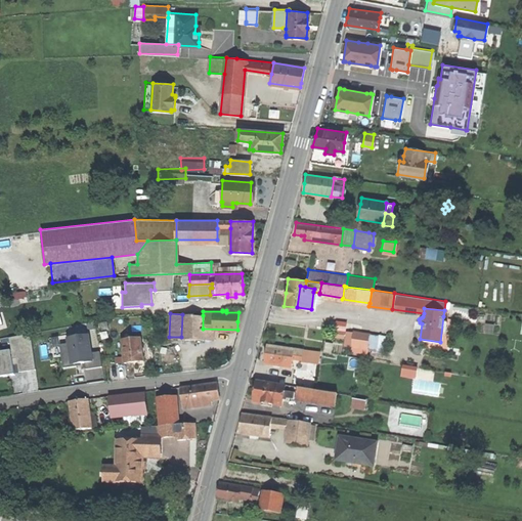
[(203,338),(203,329),(203,315),(182,314),(181,337),(203,338)]
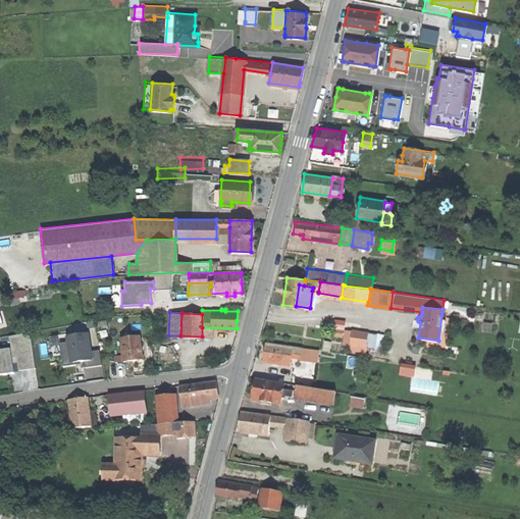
[(448,316),(442,315),(438,341),(418,338),(417,343),(444,347),(448,316)]
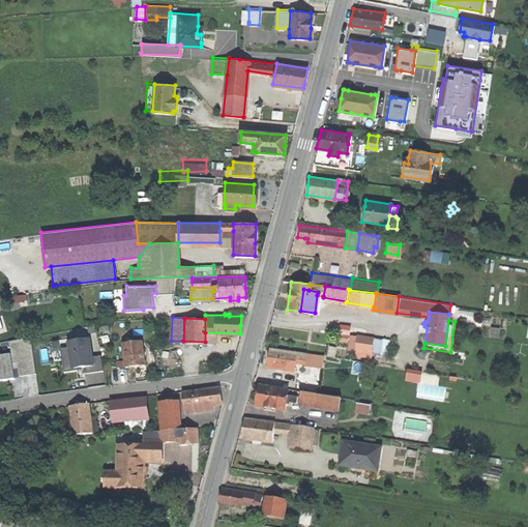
[(349,325),(341,323),(340,331),(348,332),(349,325)]
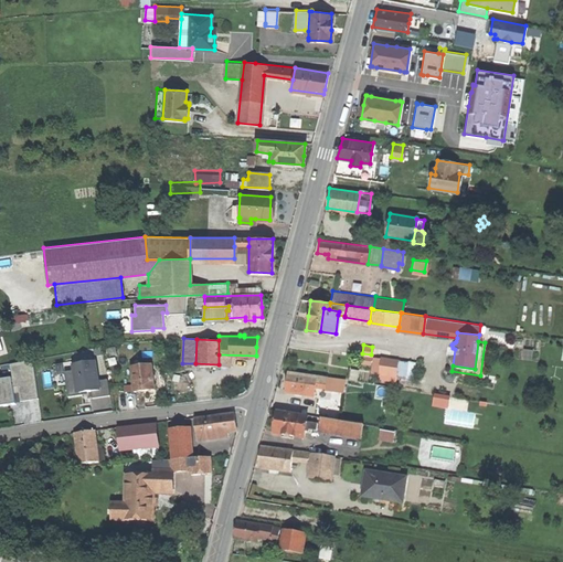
[(374,357),(373,361),(379,361),(378,372),(404,377),(406,361),(374,357)]
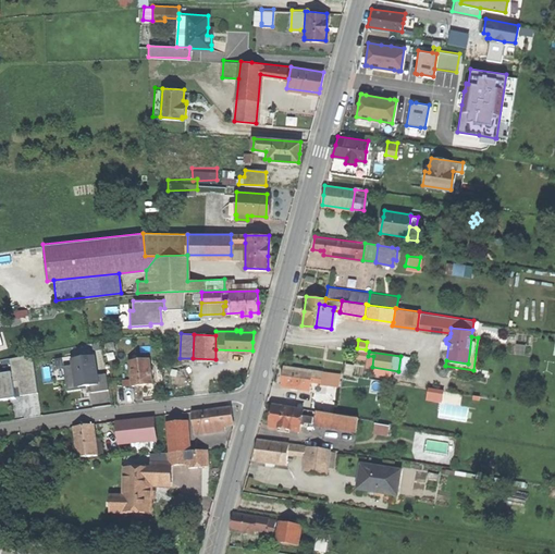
[(8,356),(10,370),(11,379),(16,379),(17,384),(19,393),(36,391),(31,353),(8,356)]
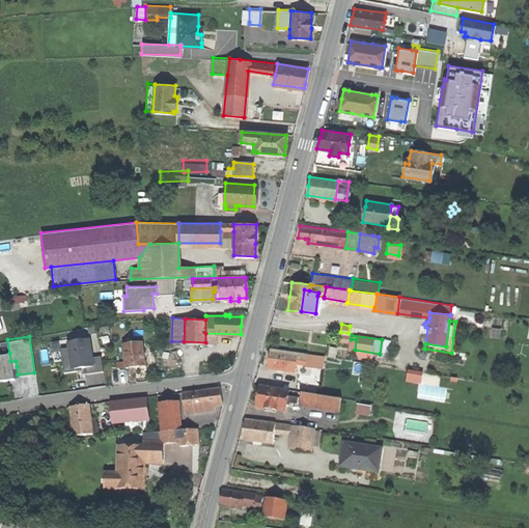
[(66,340),(67,346),(71,369),(76,369),(76,366),(80,366),(85,365),(92,364),(91,356),(88,337),(66,340)]
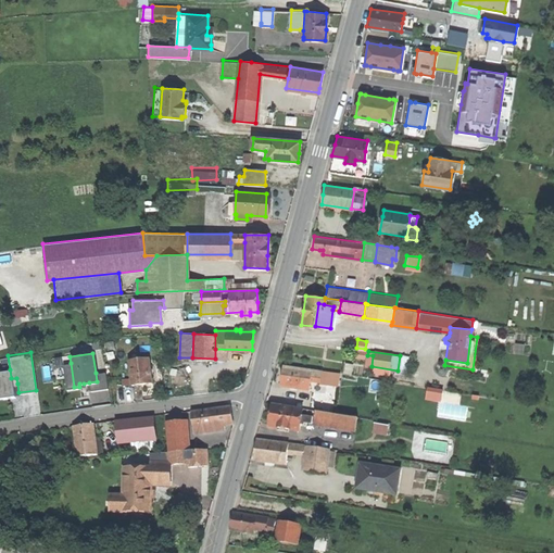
[(136,382),(151,381),(148,356),(140,356),(140,354),(131,354),(133,359),(128,359),(130,384),(136,382)]
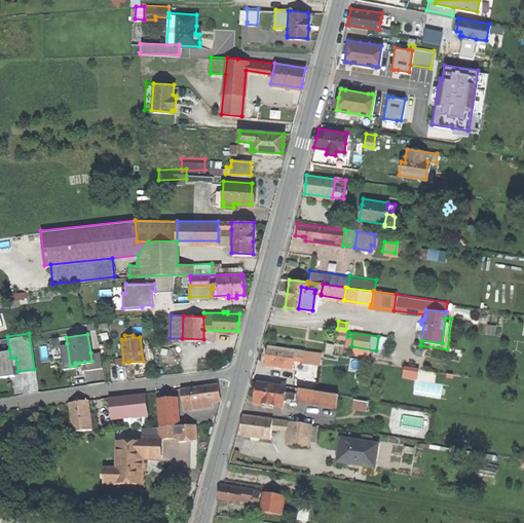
[(70,366),(67,343),(59,344),(63,368),(70,366)]
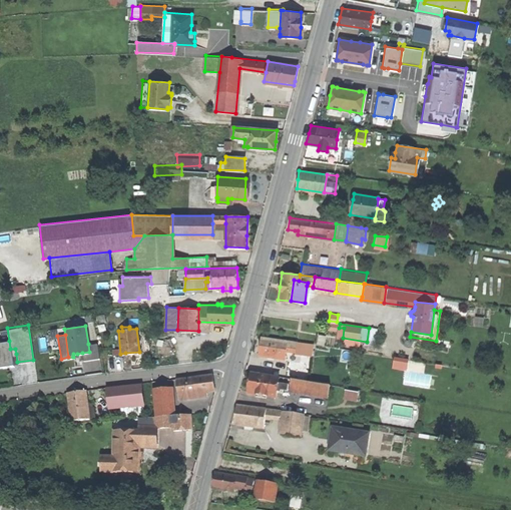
[(294,351),(296,341),(260,336),(258,349),(258,354),(284,358),(286,350),(294,351)]
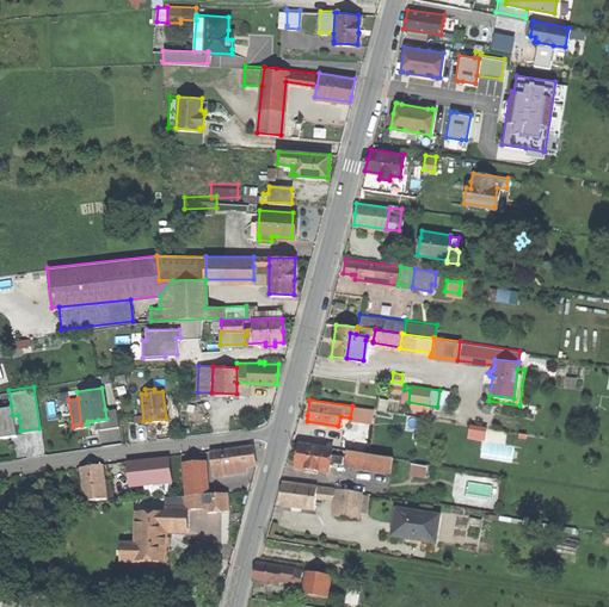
[(11,406),(0,407),(0,435),(14,433),(13,422),(12,415),(11,406)]
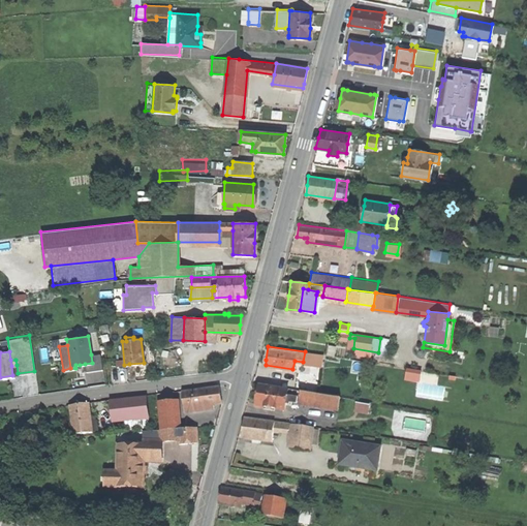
[(305,351),(303,362),(320,365),(321,354),(305,351)]
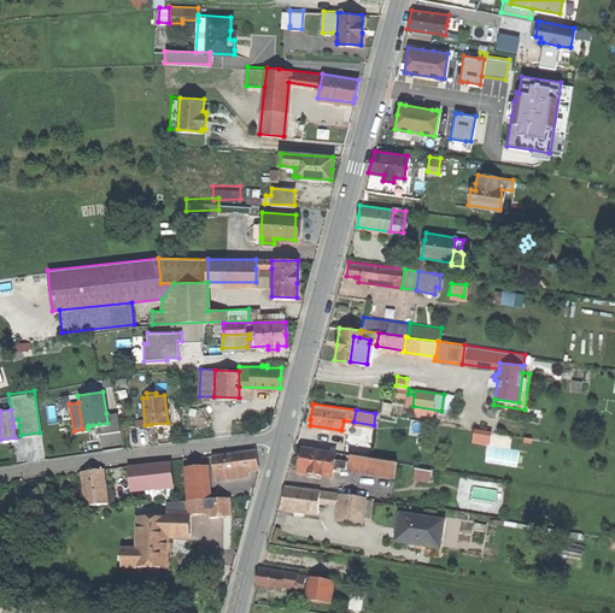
[(107,423),(99,424),(99,431),(118,429),(116,411),(106,413),(107,423)]
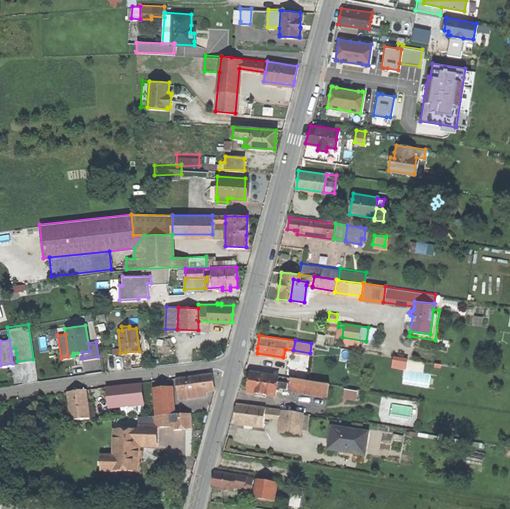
[(393,364),(403,366),(404,357),(394,356),(393,364)]
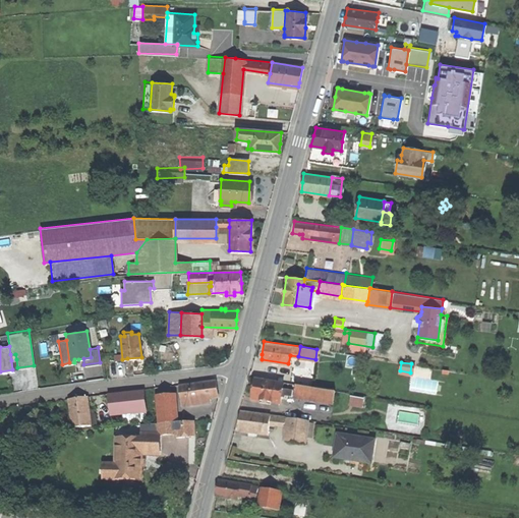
[(280,393),(281,388),(282,382),(254,378),(251,396),(266,399),(279,401),(280,393)]
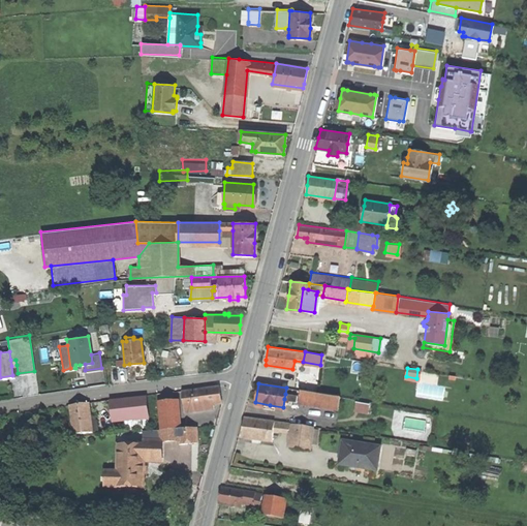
[(183,406),(220,401),(219,394),(218,384),(181,390),(183,406)]
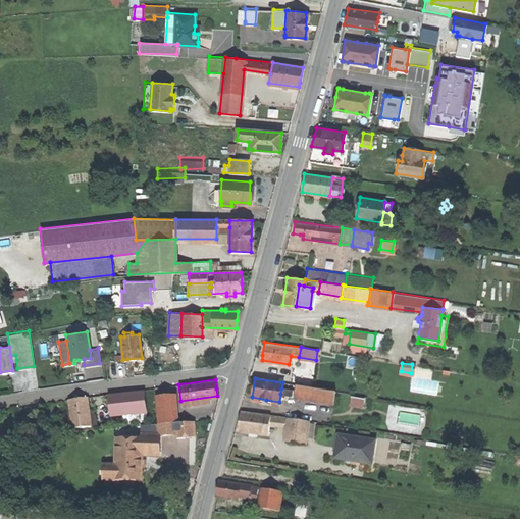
[(334,390),(296,383),(294,396),(332,402),(334,390)]
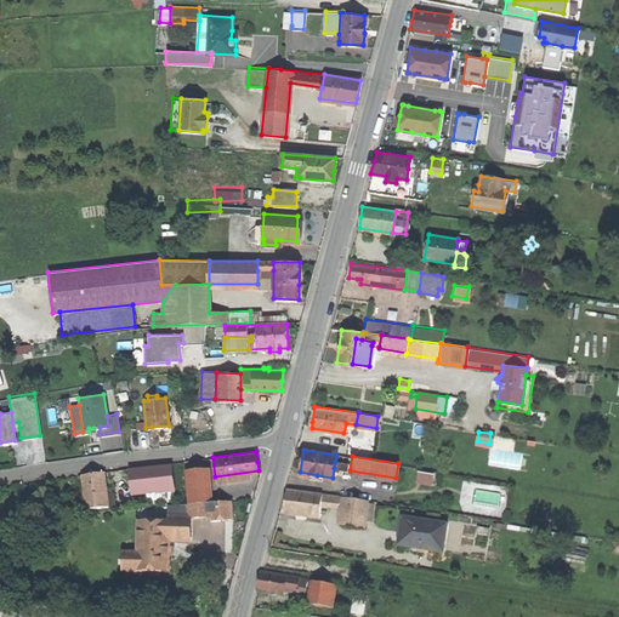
[(130,491),(174,487),(170,462),(128,467),(130,491)]
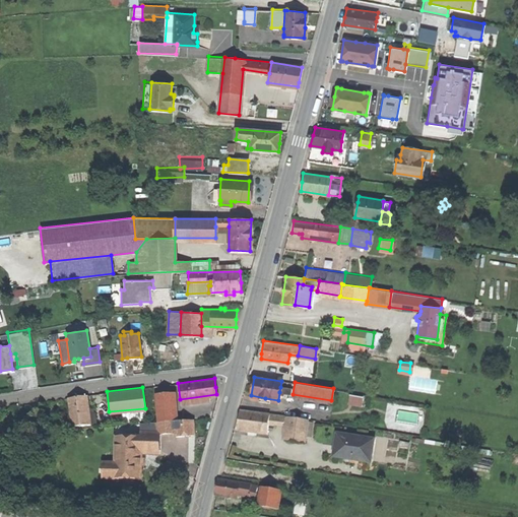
[(346,402),(364,404),(365,395),(365,393),(348,390),(346,402)]
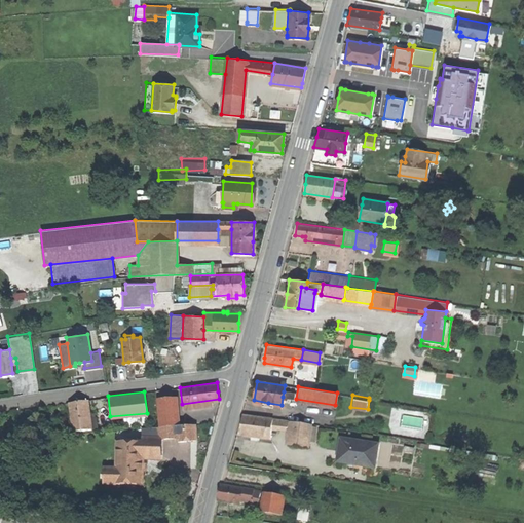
[(156,397),(158,425),(177,424),(175,396),(156,397)]
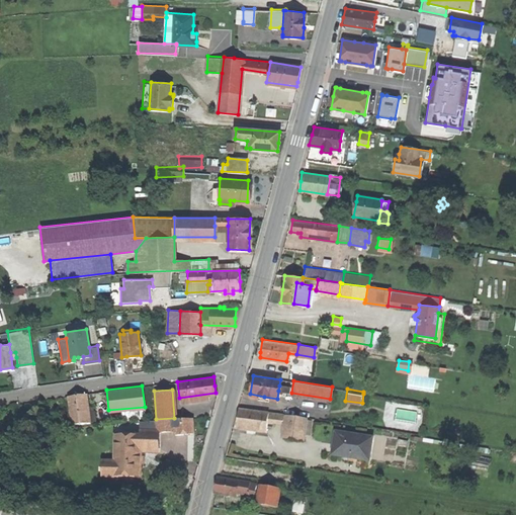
[(87,402),(85,393),(67,395),(71,423),(89,421),(87,402)]
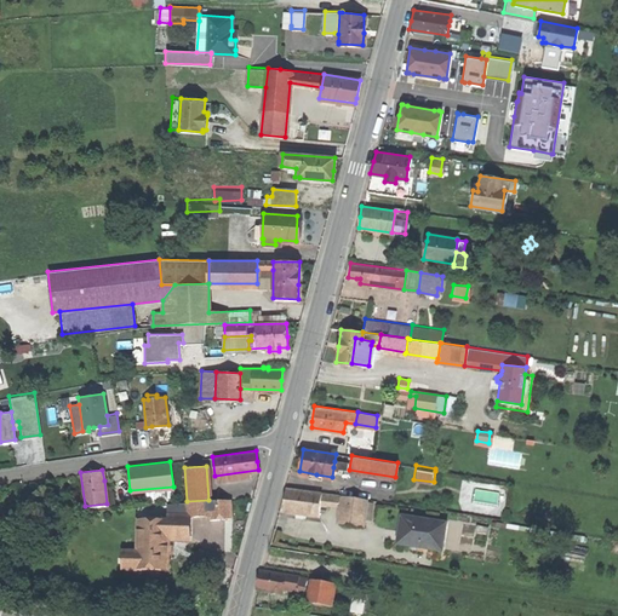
[(319,502),(320,491),(285,487),(284,499),(282,510),(318,514),(319,502)]
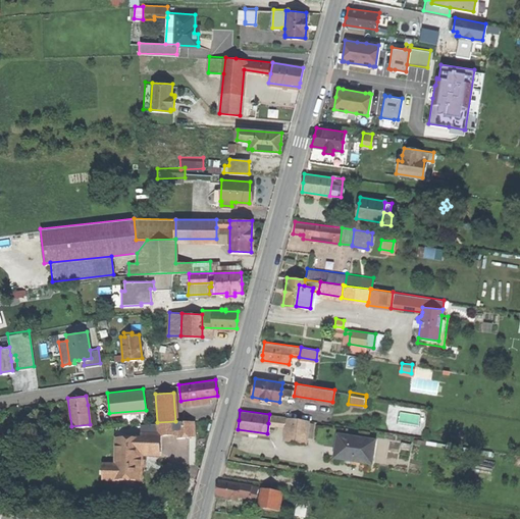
[(287,425),(288,416),(269,414),(268,423),(287,425)]
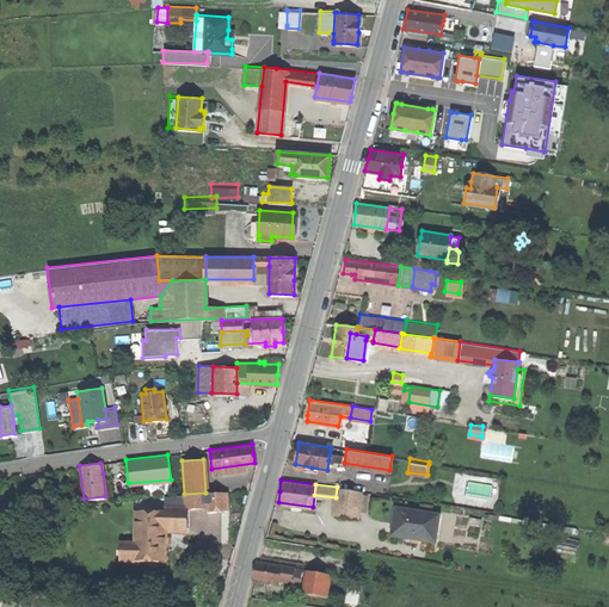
[(361,490),(337,487),(336,497),(333,514),(357,516),(361,490)]
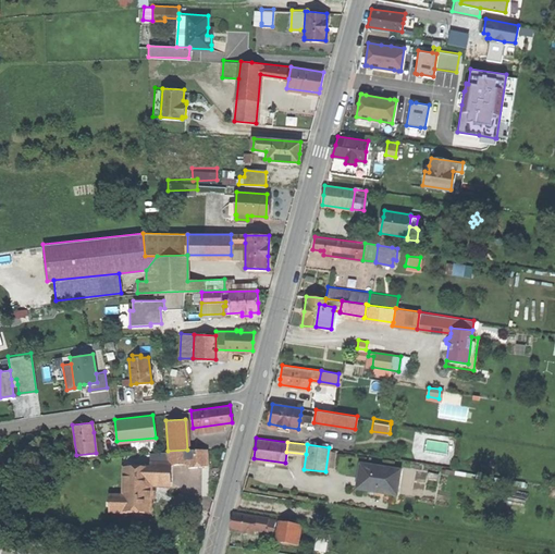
[(206,447),(187,450),(187,453),(195,453),(195,465),(207,464),(206,447)]
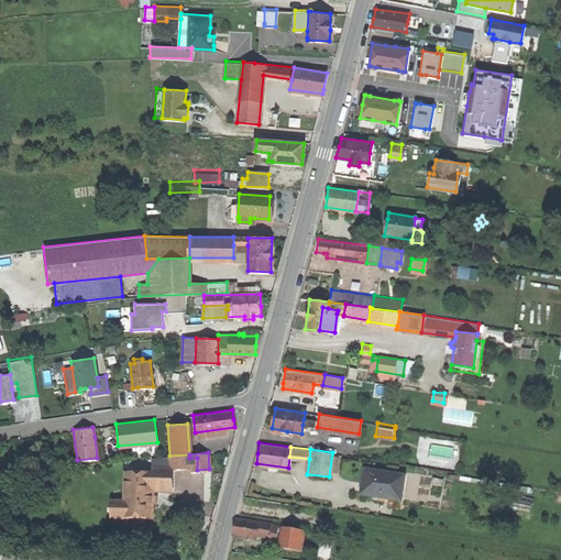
[(374,493),(398,497),(403,473),(364,467),(360,491),(374,493)]
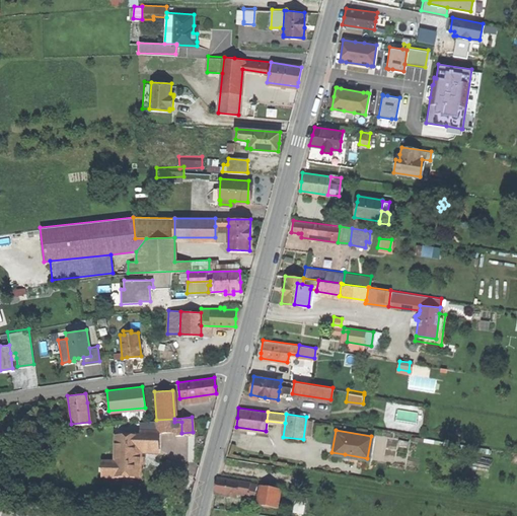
[(140,449),(140,435),(140,434),(115,433),(115,460),(102,460),(102,474),(124,475),(124,477),(133,477),(133,474),(139,475),(139,458),(140,449)]
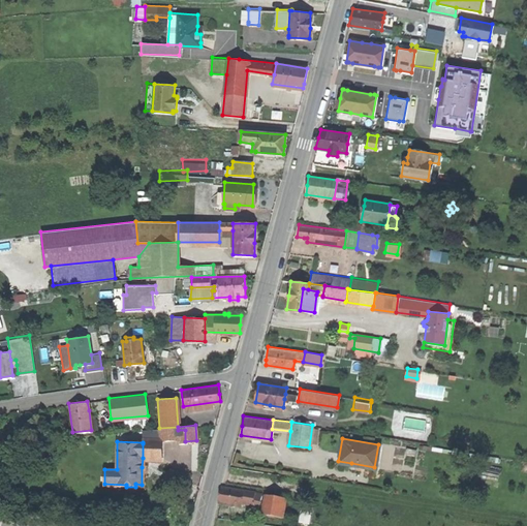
[(143,443),(143,458),(158,459),(158,444),(143,443)]
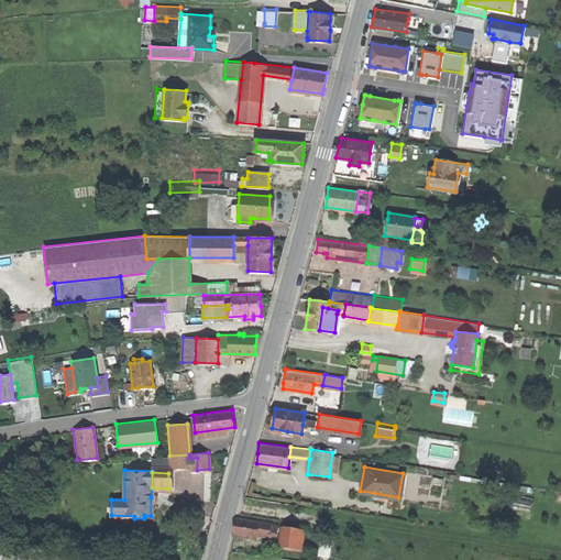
[(257,534),(260,522),(234,516),(232,525),(231,533),(256,538),(257,534)]
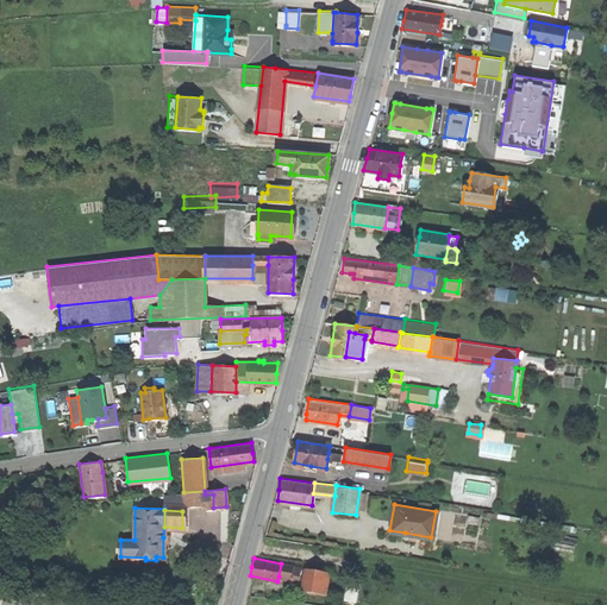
[(291,578),(292,578),(293,565),(281,563),(279,577),(291,578)]
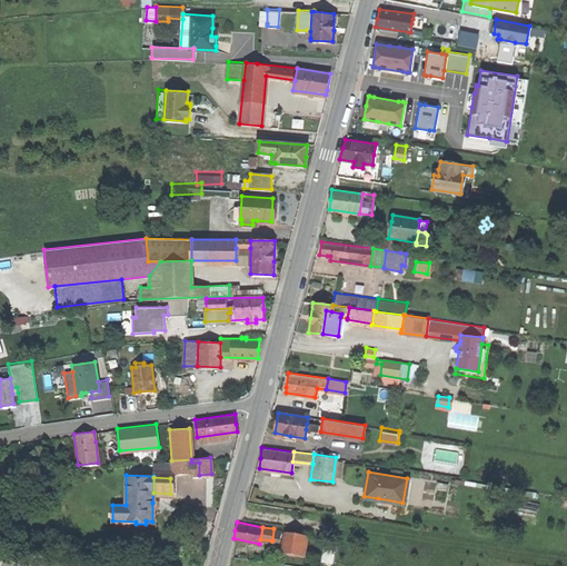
[(304,555),(307,534),(286,530),(282,552),(304,555)]
